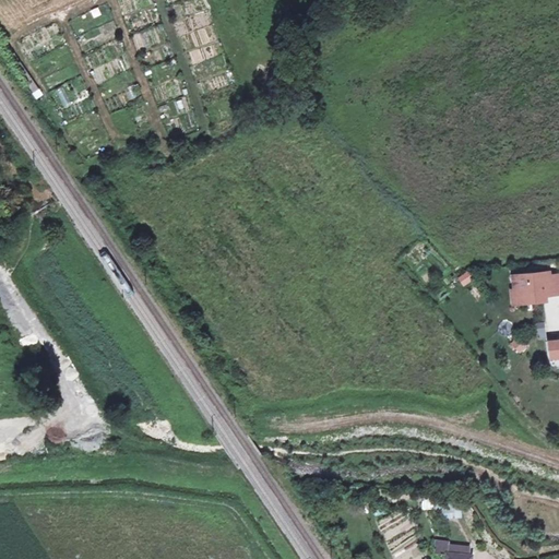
[(39,90),(6,42),(0,45),(34,94),(39,90)]
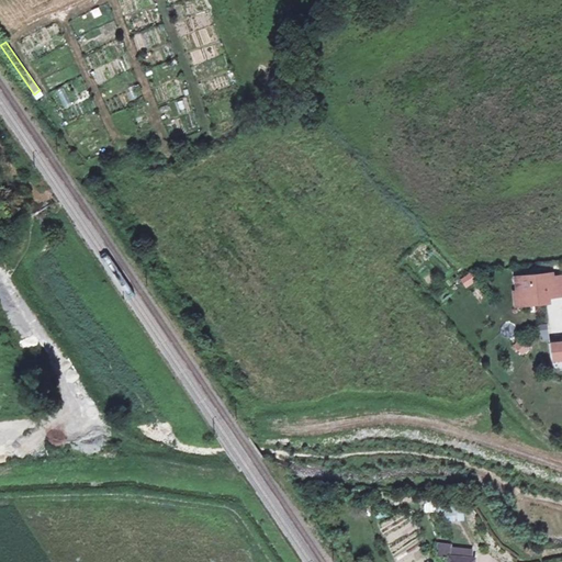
[(201,96),(211,92),(206,80),(197,83),(201,96)]
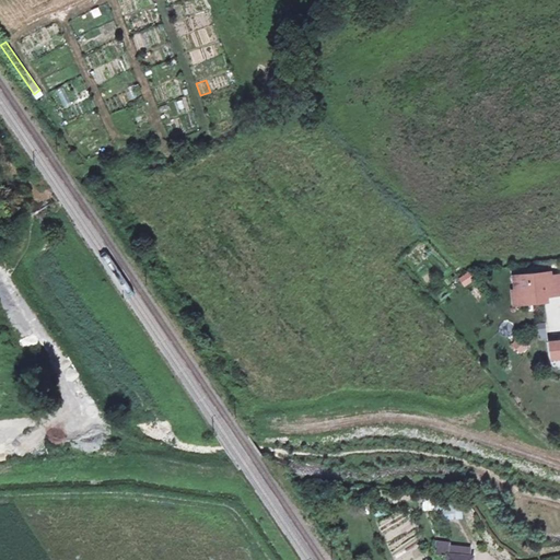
[(68,105),(77,101),(69,84),(60,89),(68,105)]
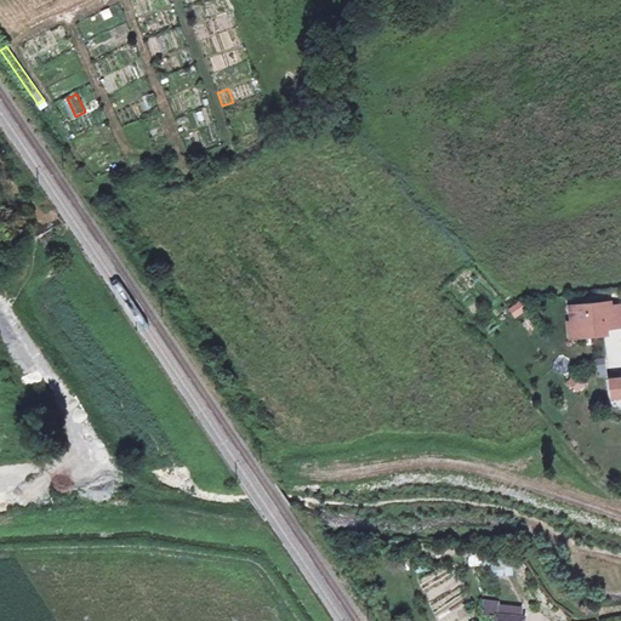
[(608,301),(567,305),(569,320),(569,322),(573,322),(576,324),(577,336),(600,334),(599,328),(604,326),(620,324),(620,312),(620,303),(608,305),(608,301)]
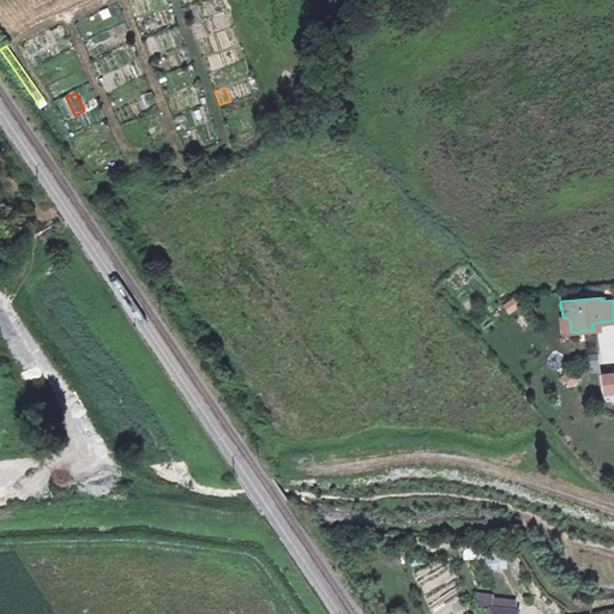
[(563,318),(563,317),(559,318),(561,333),(571,332),(570,320),(566,318),(563,318)]
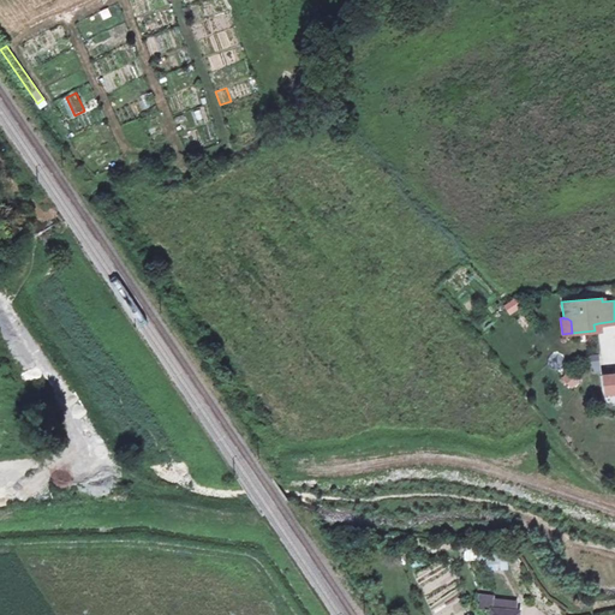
[(569,370),(562,380),(574,389),(581,380),(569,370)]
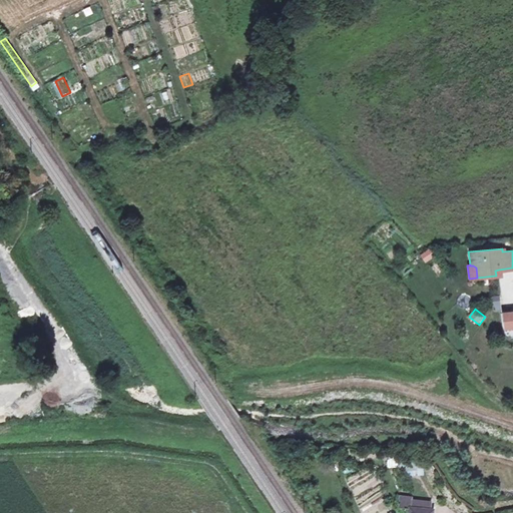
[(512,311),(502,313),(503,327),(512,326),(512,311)]
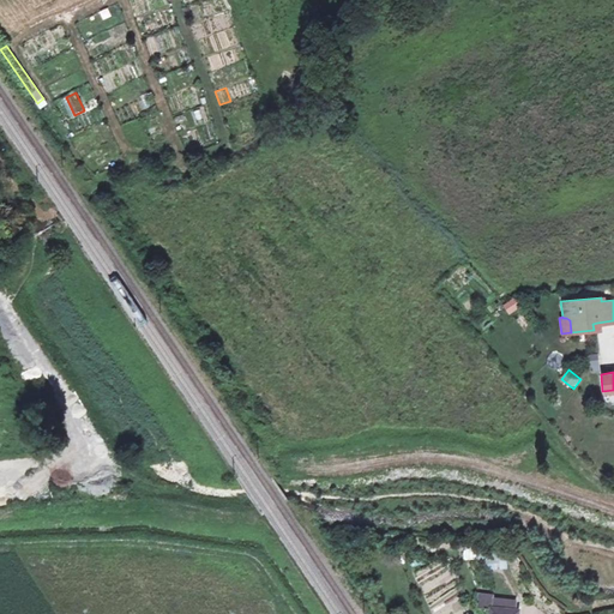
[(505,554),(486,555),(487,569),(506,567),(505,554)]
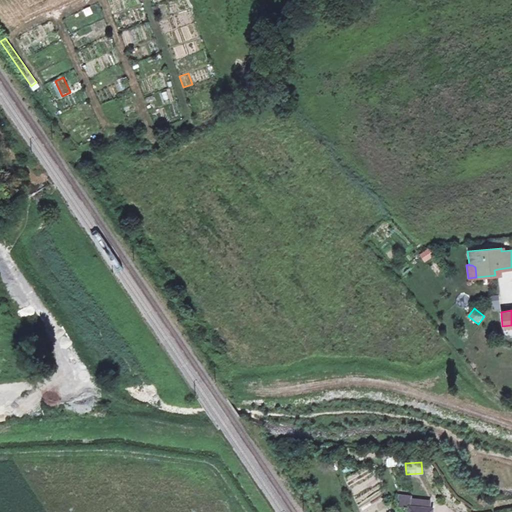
[(411,495),(400,493),(399,505),(410,507),(409,511),(431,511),(432,508),(429,508),(430,501),(411,498),(411,495)]
